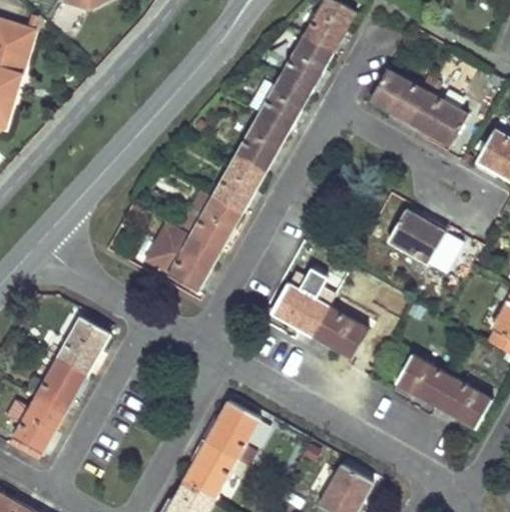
[(63,0),(89,8),(104,0),(63,0)]
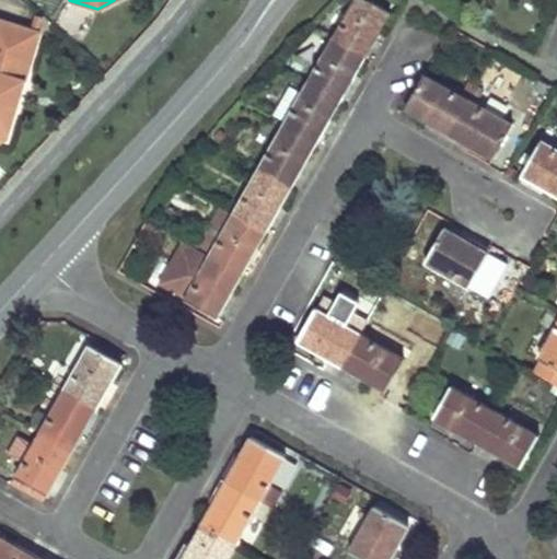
[(351,0),(331,39),(360,56),(372,35),(374,36),(387,13),(366,0),(351,0)]
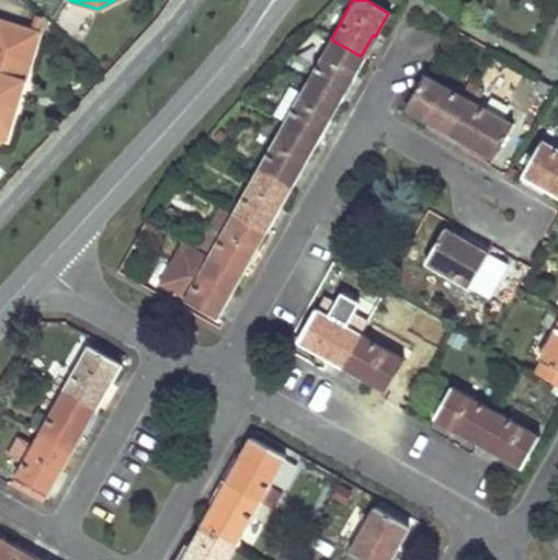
[(26,79),(42,31),(0,16),(0,139),(7,141),(26,79)]
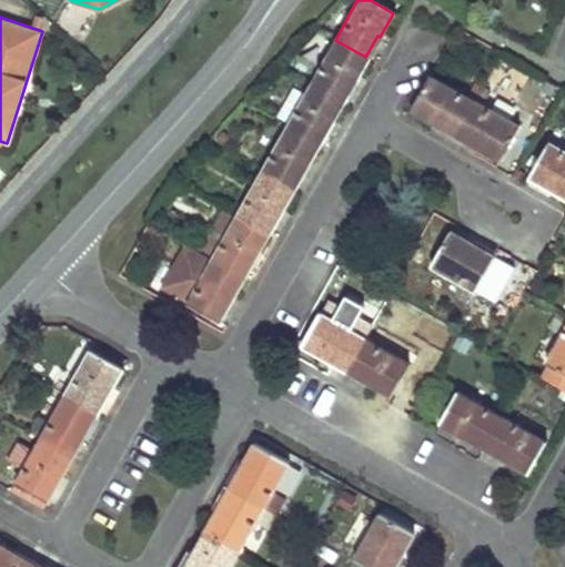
[(335,40),(310,84),(341,101),(353,80),(354,81),(367,58),(365,57),(335,40)]
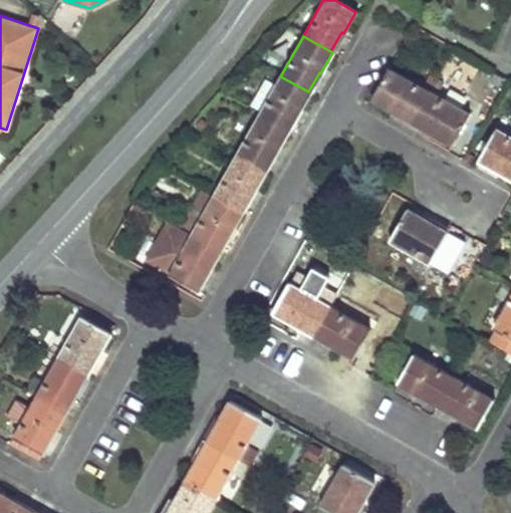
[(391,110),(411,121),(428,91),(386,68),(367,100),(391,112),(391,111),(391,110)]
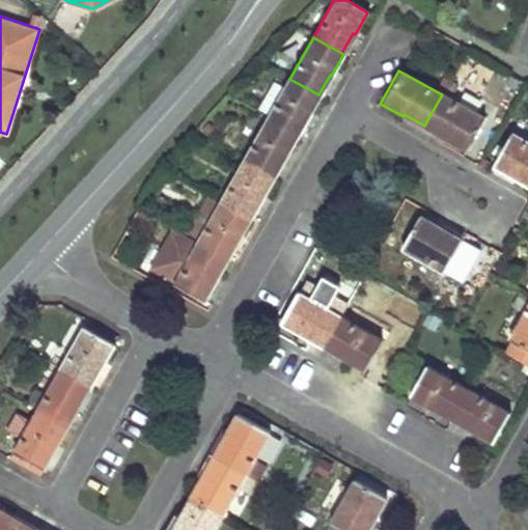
[(269,116),(267,119),(295,136),(306,115),(309,116),(320,96),(318,94),(289,79),(284,89),(269,116)]
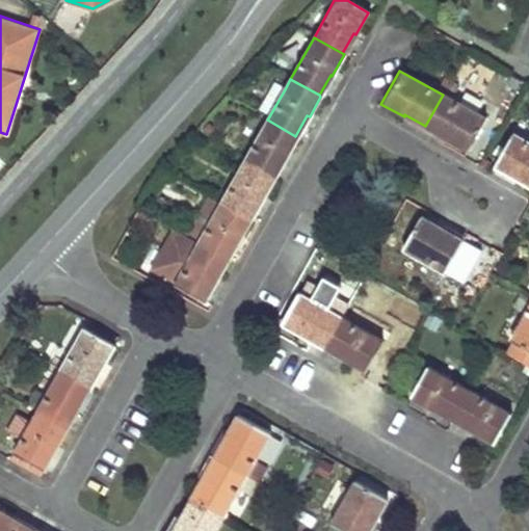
[(458,86),(450,81),(443,95),(451,100),(458,86)]
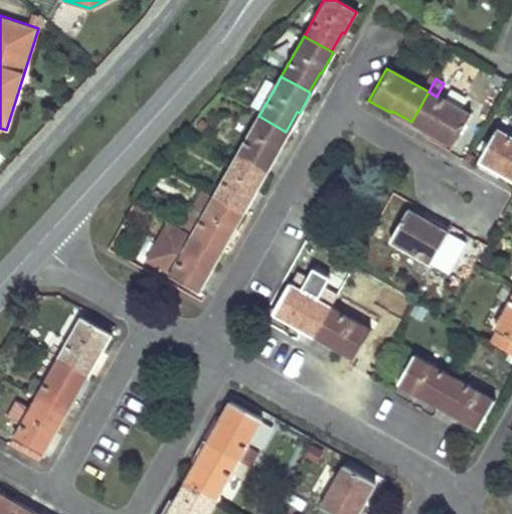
[(265,80),(249,107),(261,113),(276,87),(265,80)]
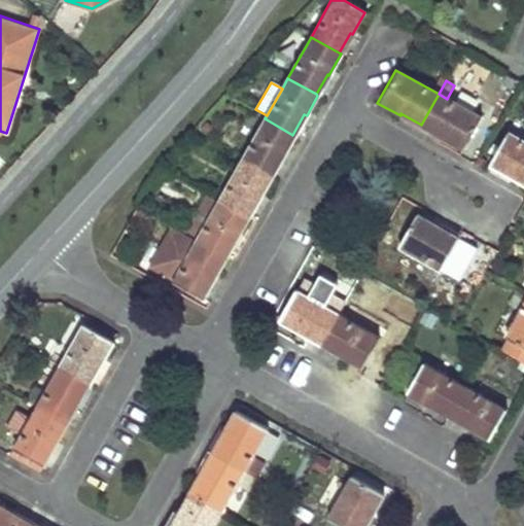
[(439,94),(421,125),(441,136),(440,137),(461,149),(480,117),(462,108),(447,99),(439,94)]
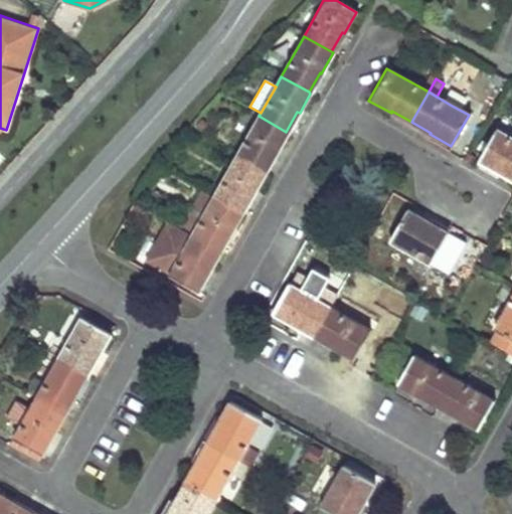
[(259,116),(236,156),(264,171),(275,153),(275,152),(277,153),(289,133),(286,132),(259,116)]
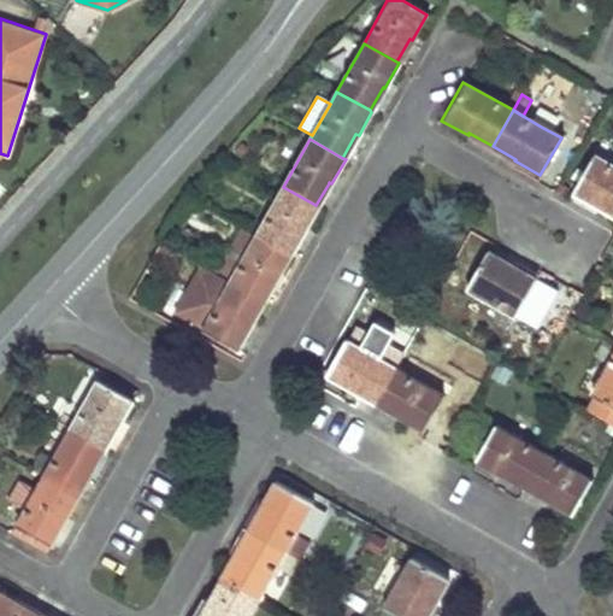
[(594,206),(606,213),(612,217),(612,168),(591,156),(571,191),(595,205),(594,206)]
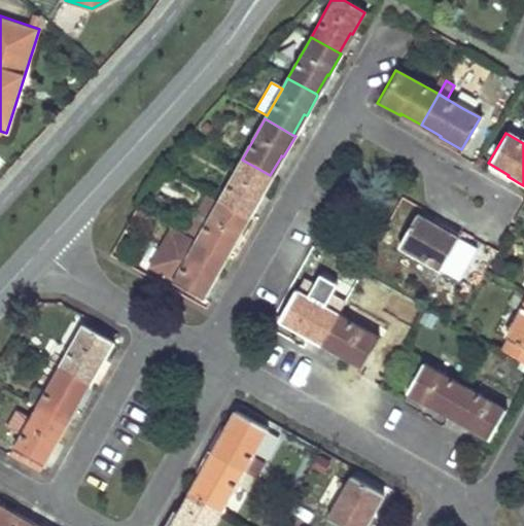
[(242,160),(218,201),(247,216),(256,199),(258,196),(260,197),(266,186),(272,177),(270,175),(242,160)]
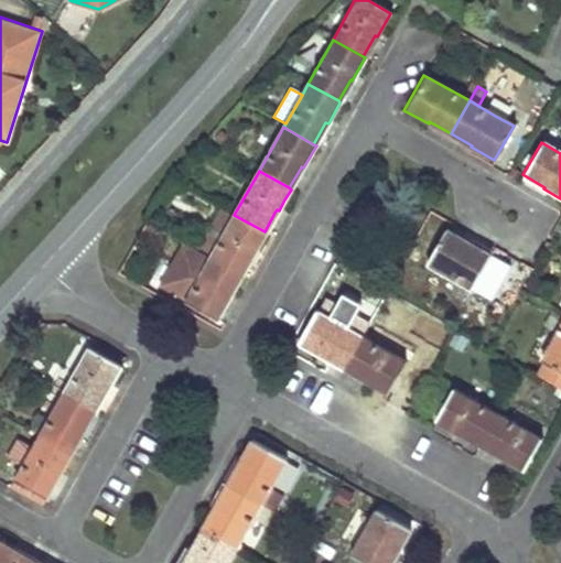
[(220,210),(198,250),(209,256),(233,217),(220,210)]
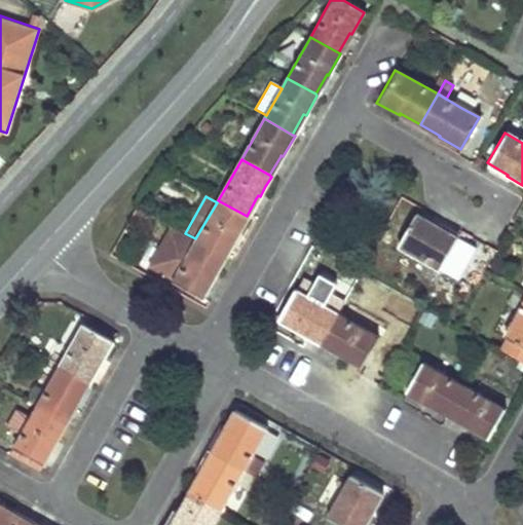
[(247,216),(218,200),(217,202),(195,238),(194,240),(223,258),(236,235),(237,236),(248,218),(247,216)]
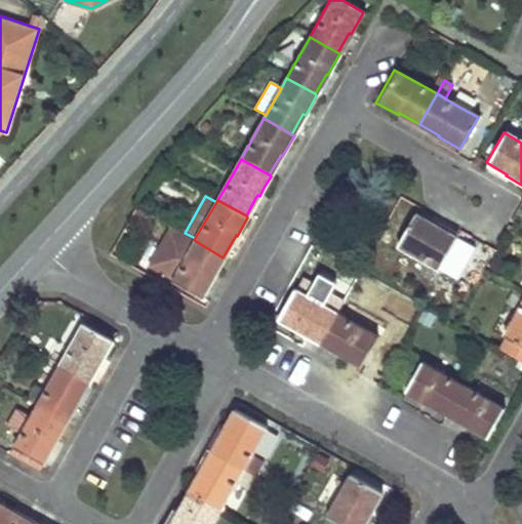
[(433,226),(423,219),(413,213),(395,246),(437,270),(453,241),(432,229),(433,226)]
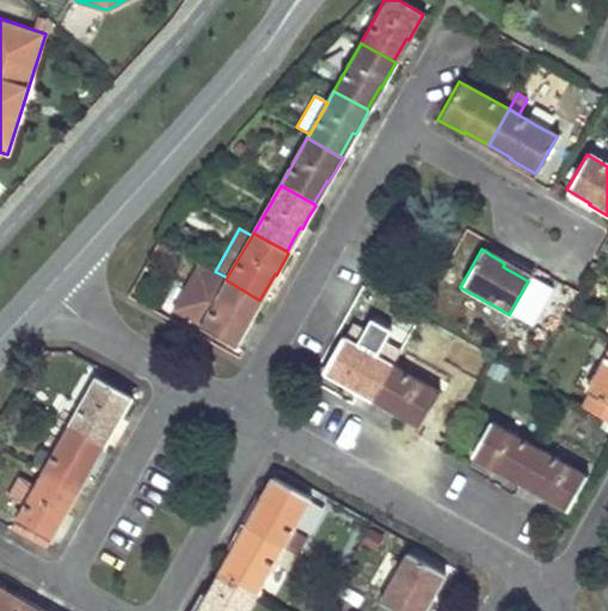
[(250,322),(263,300),(259,300),(226,280),(225,282),(196,267),(172,311),(200,327),(198,329),(232,347),(247,322),(250,322)]
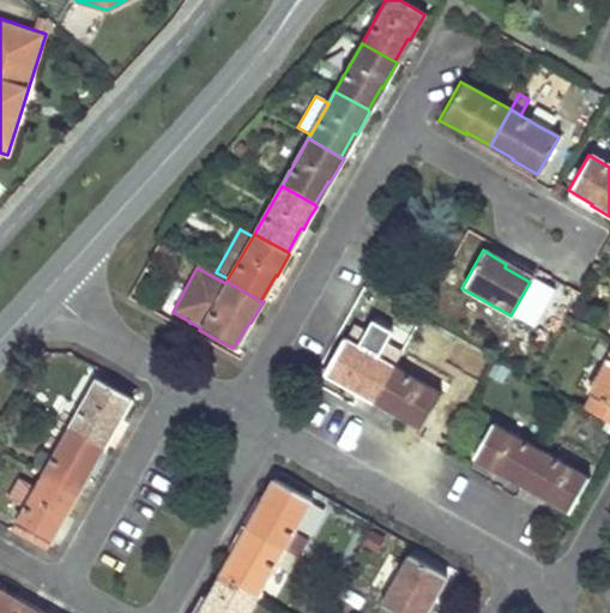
[(398,350),(352,325),(344,341),(390,366),(398,350)]
